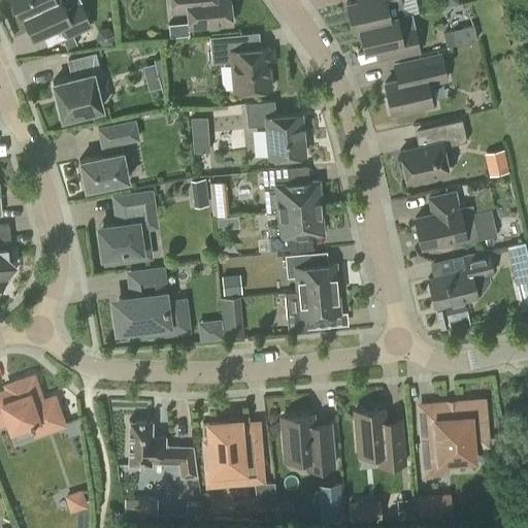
[(11,0),(19,14),(50,0),(11,0)]
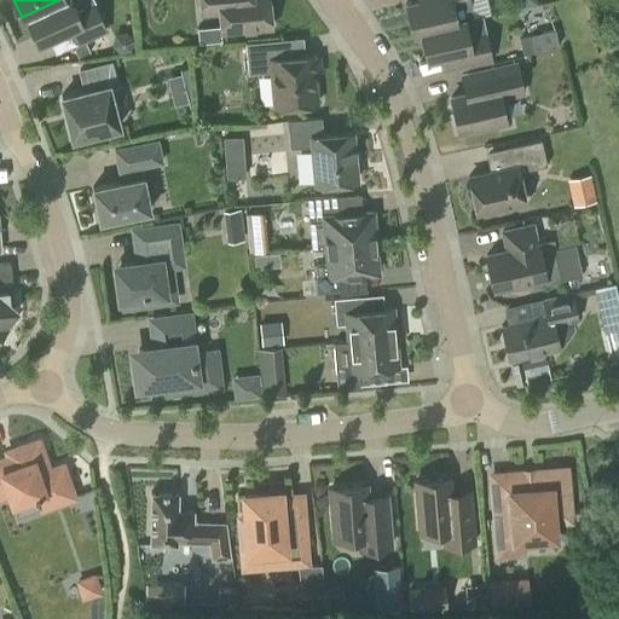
[(70,0),(58,0),(22,17),(22,18),(27,16),(38,41),(69,27),(76,42),(105,29),(93,3),(76,11),(70,0)]
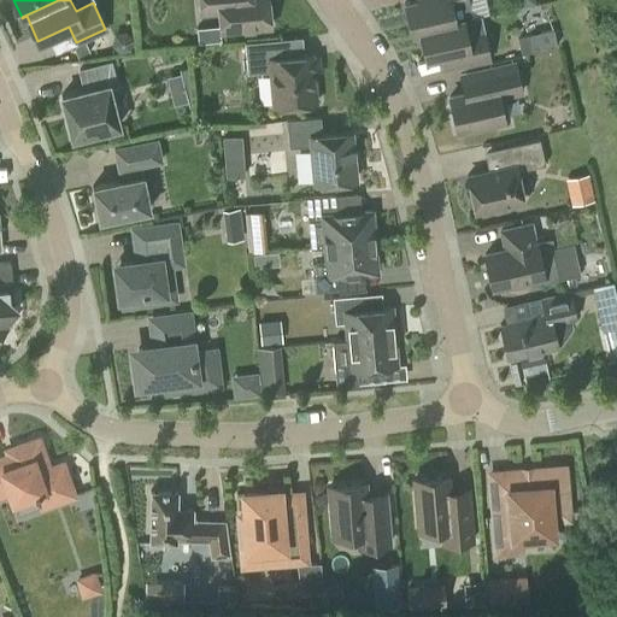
[(219,40),(218,29),(270,24),(266,0),(198,0),(200,9),(217,6),(219,25),(197,28),(198,42),(219,40)]
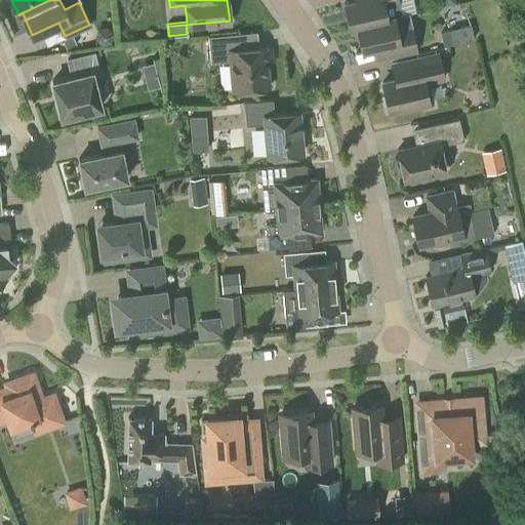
[(356,26),(401,14),(399,4),(400,4),(399,0),(352,0),(342,2),(349,28),(356,26)]
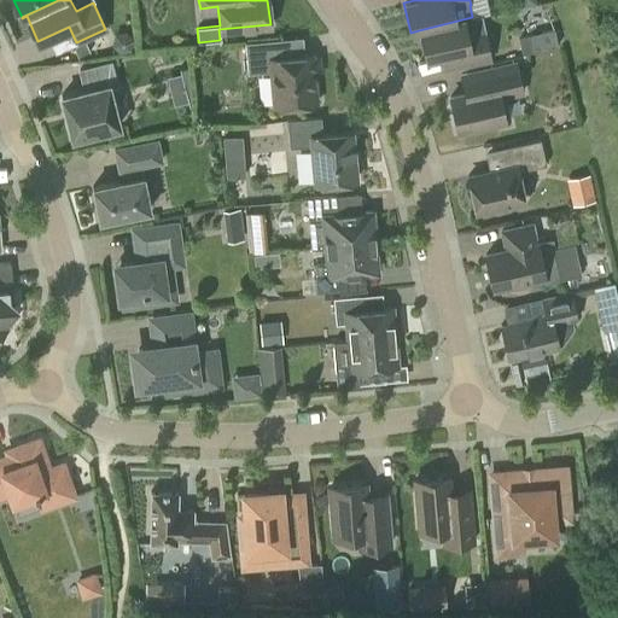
[(419,30),(425,59),(438,57),(442,71),(491,60),(482,16),(473,18),(472,17),(419,30)]
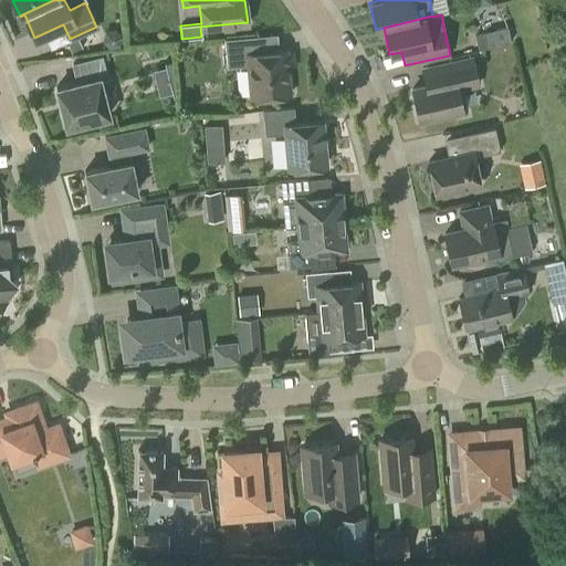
[(489,46),(485,31),(474,33),(478,49),(489,46)]
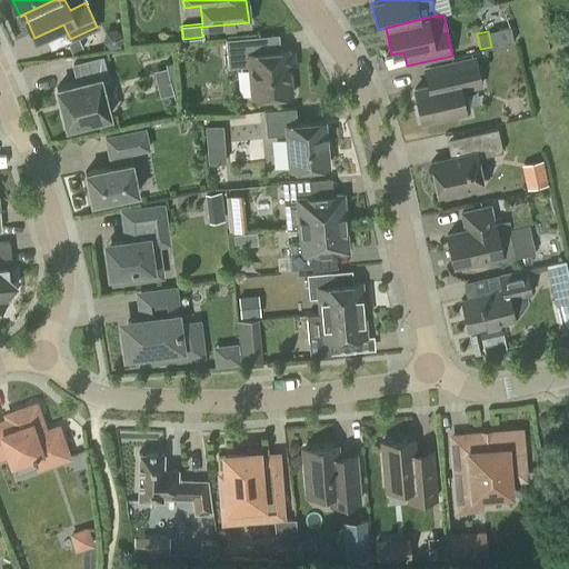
[(279,50),(278,35),(226,39),(229,68),(249,66),(252,97),(290,95),(286,50),(279,50)]
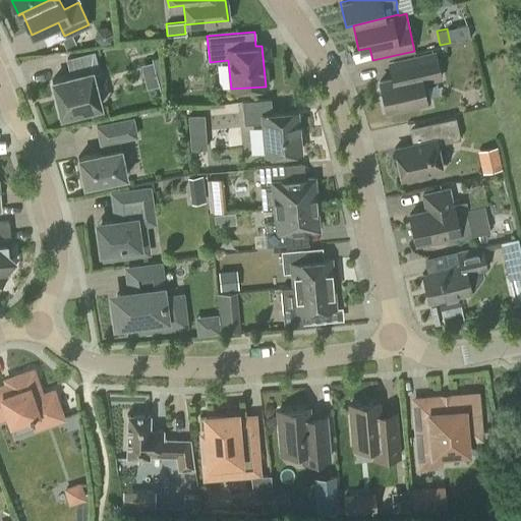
[(385,111),(425,101),(421,83),(442,78),(436,50),(388,60),(392,78),(379,81),(385,111)]
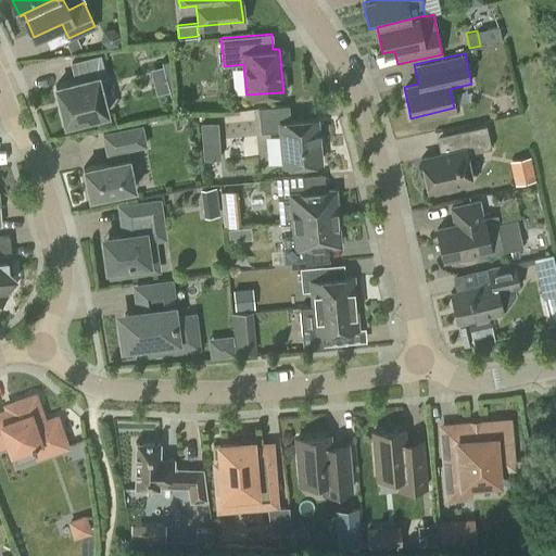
[(64,123),(106,112),(97,76),(104,74),(99,54),(71,62),(76,79),(54,85),(64,123)]
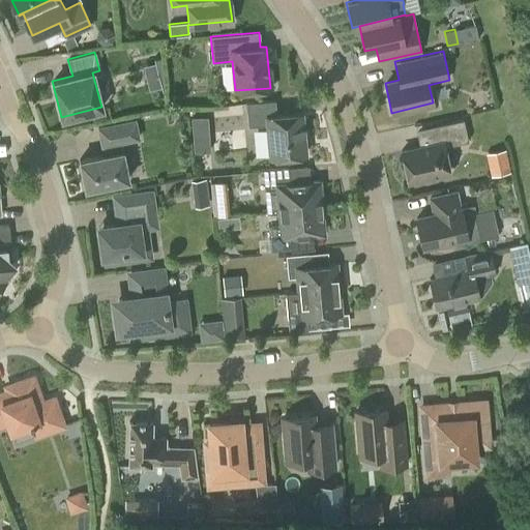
[(159,61),(146,64),(152,89),(166,87),(159,61)]
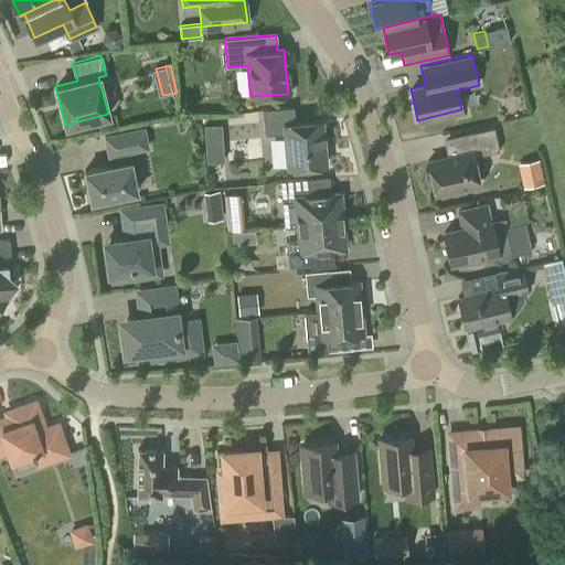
[(294,123),(292,106),(262,109),(264,135),(284,132),(287,168),(324,164),(320,120),(294,123)]
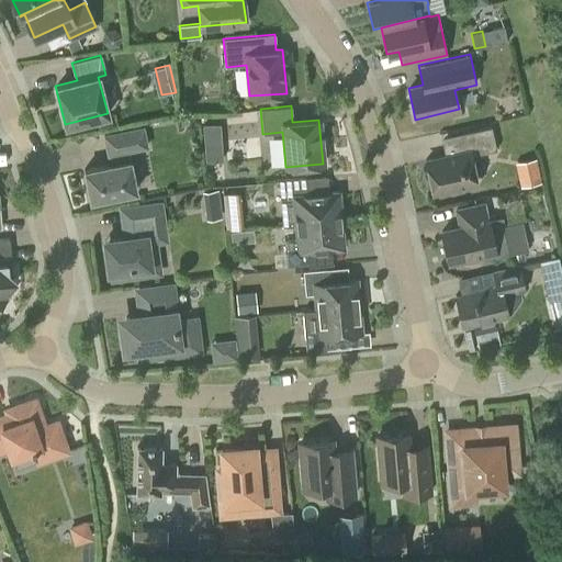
[(203,138),(221,137),(220,123),(202,124),(203,138)]
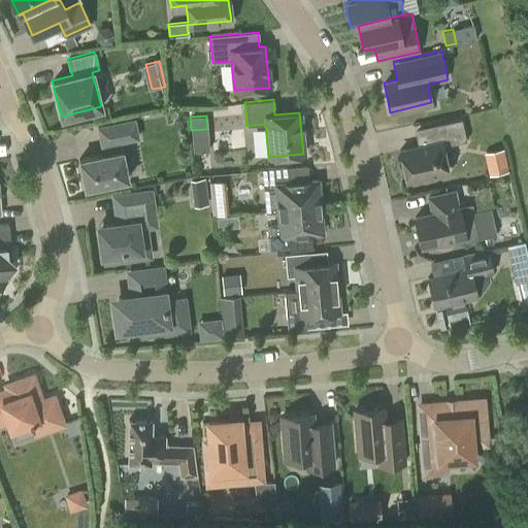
[(121,150),(119,140),(137,137),(134,119),(97,126),(101,144),(103,144),(104,154),(78,159),(85,187),(127,178),(122,150),(121,150)]
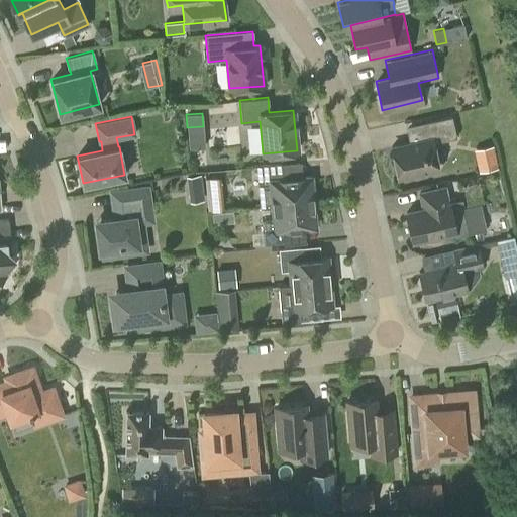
[(413,176),(425,173),(424,171),(438,168),(433,142),(456,137),(451,116),(405,126),(409,143),(390,147),(397,177),(413,174),(413,176)]
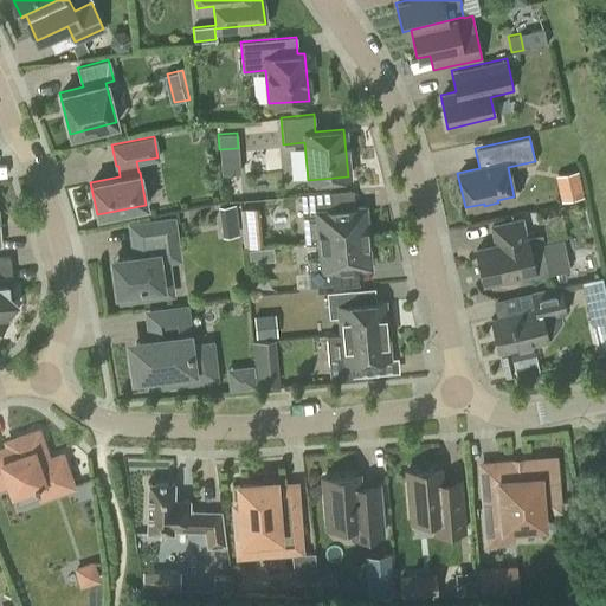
[(560,174),(562,200),(584,197),(581,172),(560,174)]
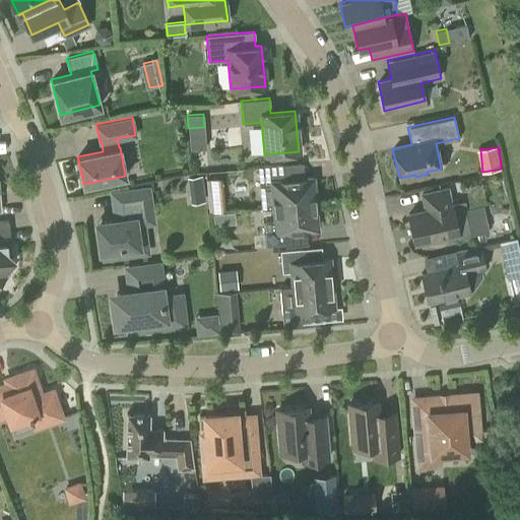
[(276,206),(311,203),(310,194),(315,191),(315,185),(310,182),(310,181),(283,183),(281,165),(257,167),(259,192),(275,191),(276,206)]
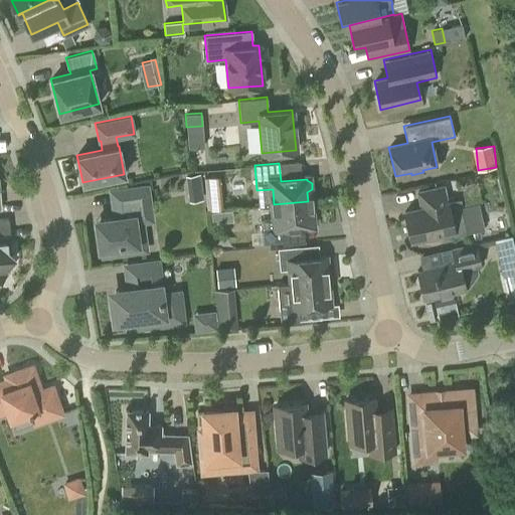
[(185,176),(187,192),(202,190),(199,174),(185,176)]
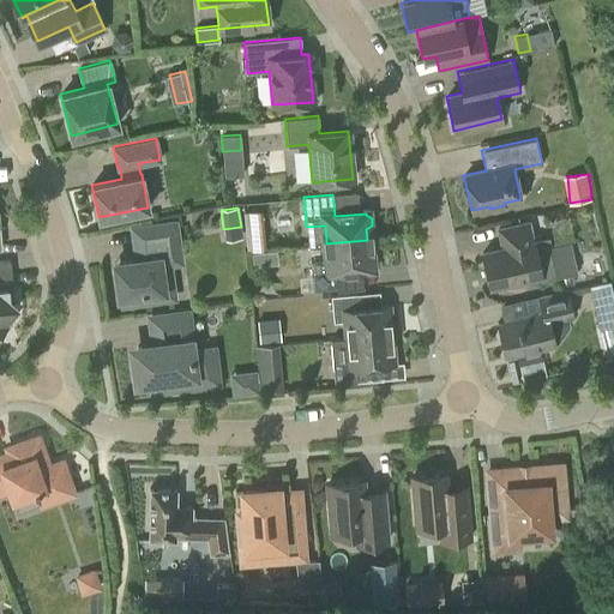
[(250,248),(266,247),(264,209),(247,210),(250,248)]
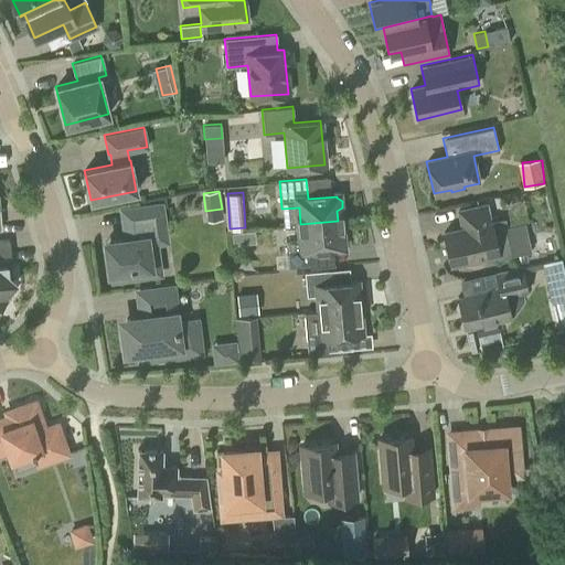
[(491,221),(487,202),(456,209),(460,230),(443,233),(449,263),(496,253),(497,258),(513,255),(505,217),(491,221)]
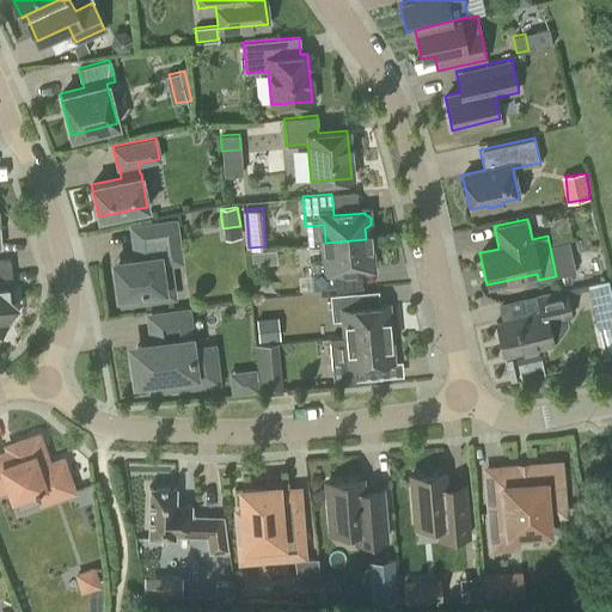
[(144,294),(163,292),(159,263),(178,259),(173,221),(133,227),(136,258),(112,262),(117,294),(121,294),(122,303),(144,299),(144,294)]
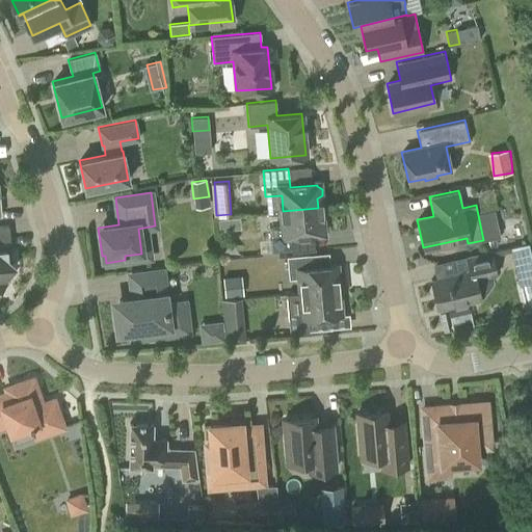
[(318,208),(283,211),(285,225),(268,227),(270,251),(295,249),(294,234),(320,231),(320,230),(325,227),(324,219),(319,216),(318,208)]
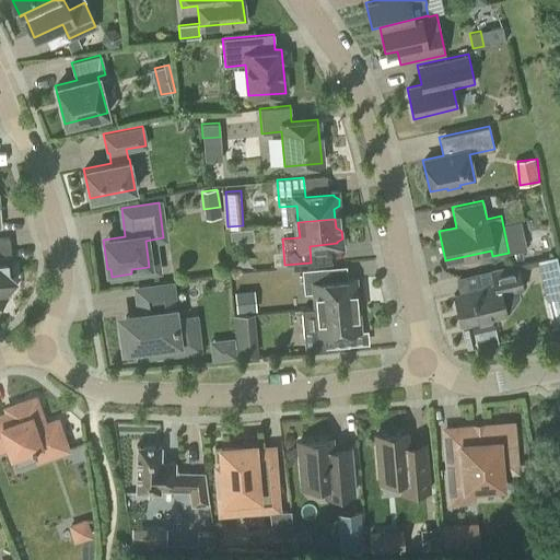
[(0,301),(2,303),(12,291),(9,288),(15,279),(9,272),(12,269),(9,237),(0,237),(0,301)]
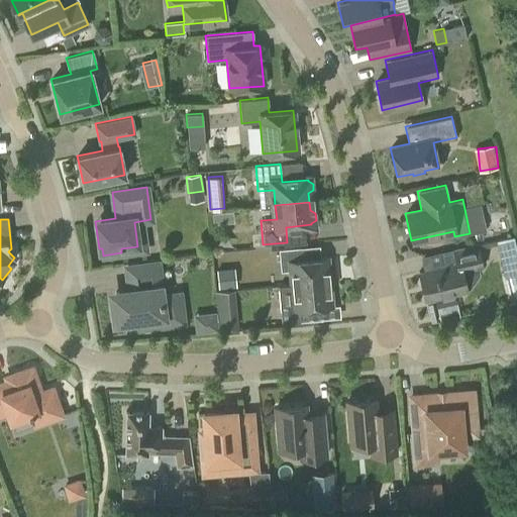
[(505,276),(516,273),(516,254),(513,237),(497,240),(505,276)]
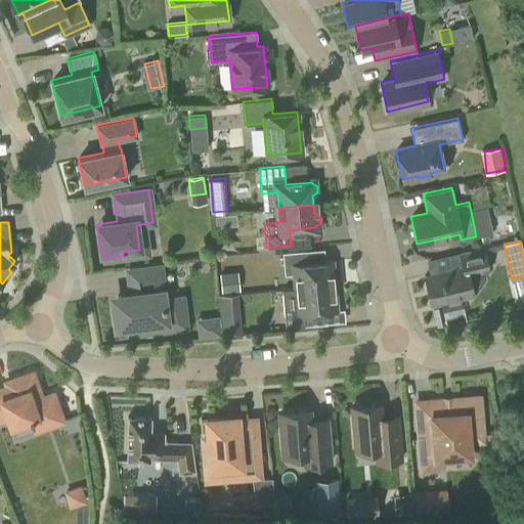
[(459,252),(462,267),(424,275),(430,303),(440,301),(442,310),(463,306),(461,297),(473,294),(472,292),(477,291),(487,277),(485,270),(489,269),(484,247),(459,252)]
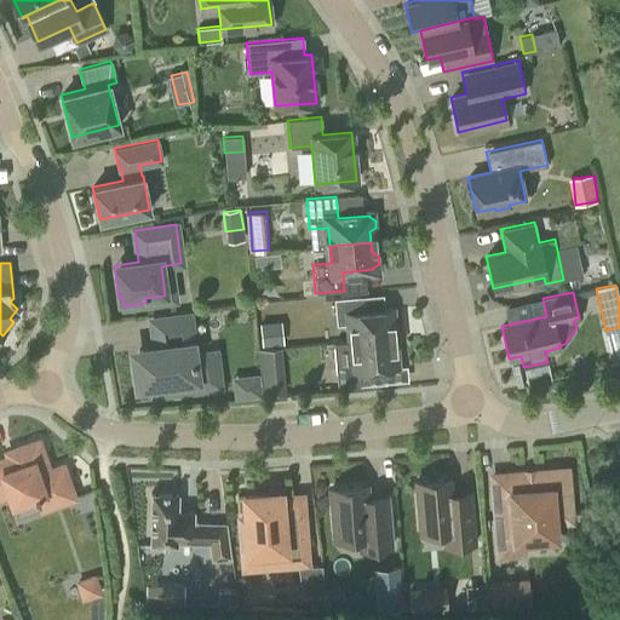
[(359,296),(334,298),(337,323),(346,323),(349,342),(396,338),(394,308),(360,310),(359,296)]
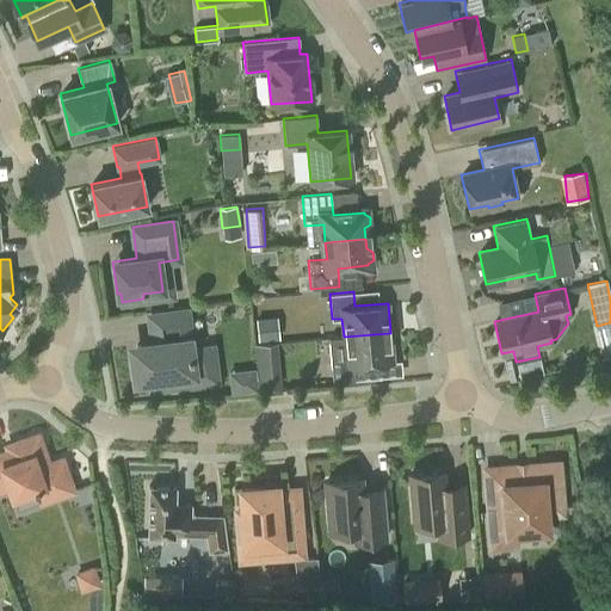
[(190,350),(185,310),(149,315),(153,343),(136,344),(137,357),(131,357),(135,380),(150,377),(152,388),(215,380),(211,347),(190,350)]
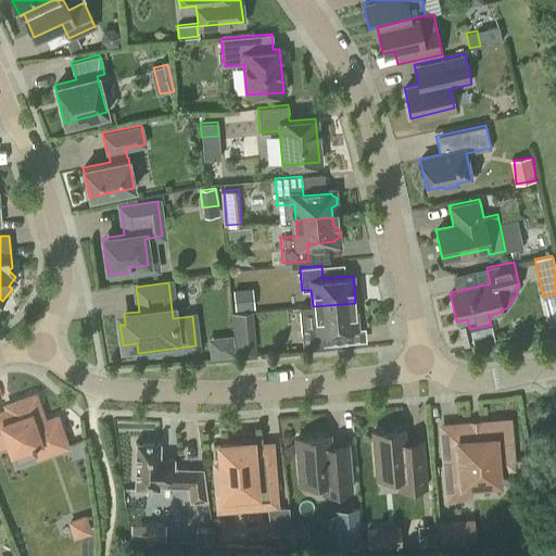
[(256,288),(237,289),(238,311),(257,310),(256,288)]
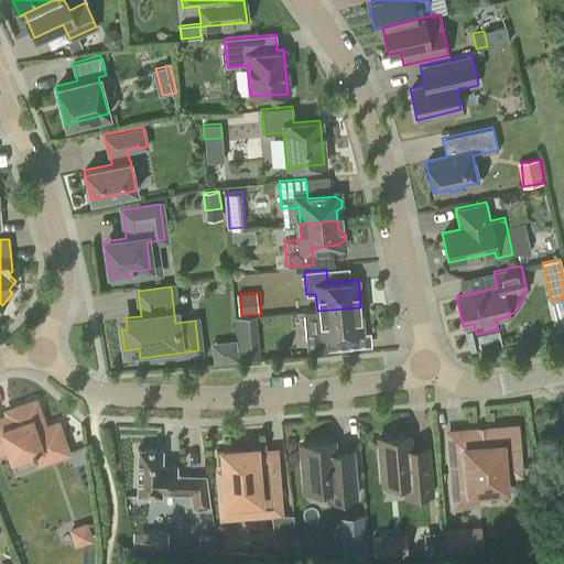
[(317,311),(304,312),(308,351),(327,349),(351,347),(350,335),(362,334),(360,307),(317,311)]
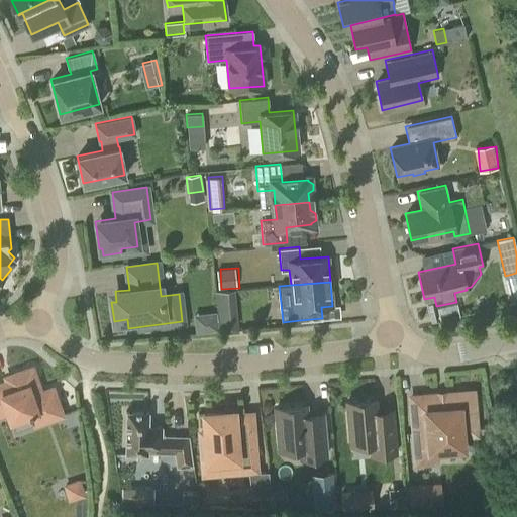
[(218,310),(236,308),(235,290),(216,292),(218,310)]
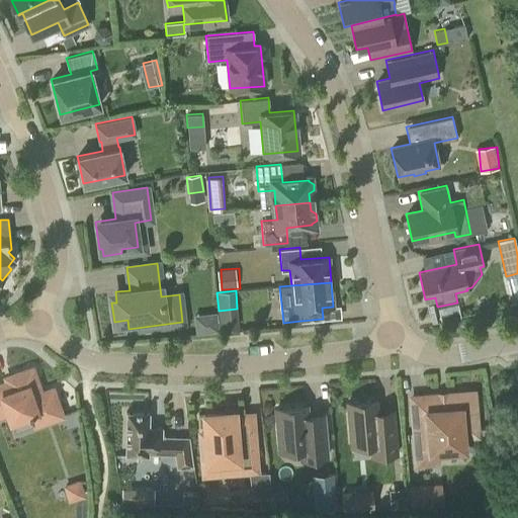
[(195,333),(219,331),(217,312),(193,314),(195,333)]
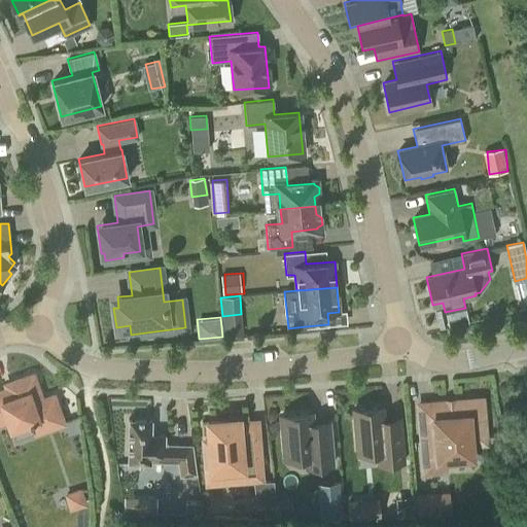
[(31,380),(30,375),(13,381),(15,385),(0,390),(0,421),(16,415),(20,424),(28,421),(33,432),(63,422),(53,395),(41,399),(34,379),(31,380)]
